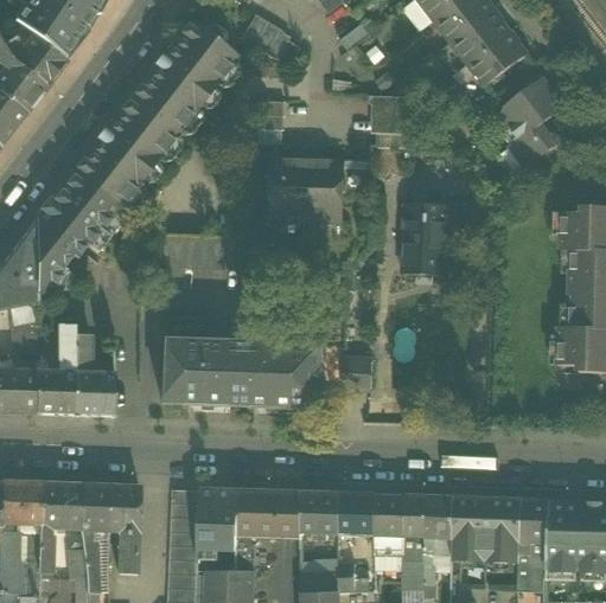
[(30,0),(26,6),(30,12),(80,44),(90,31),(88,25),(95,13),(101,13),(107,0),(30,0)]
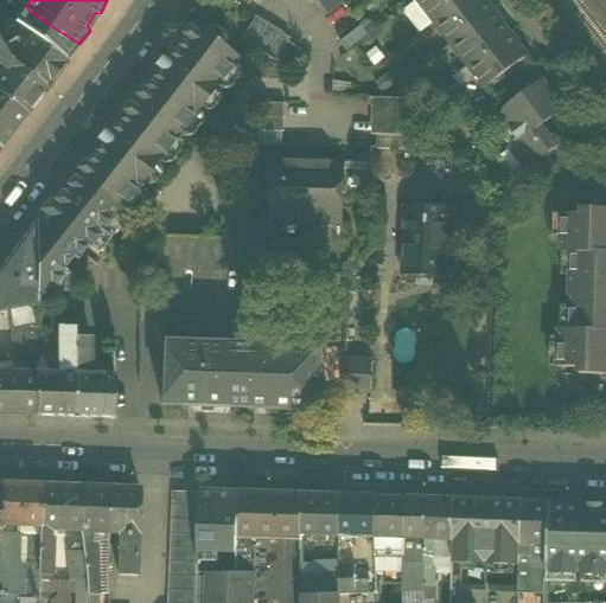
[(346,0),(323,0),(321,1),(330,13),(346,0)]
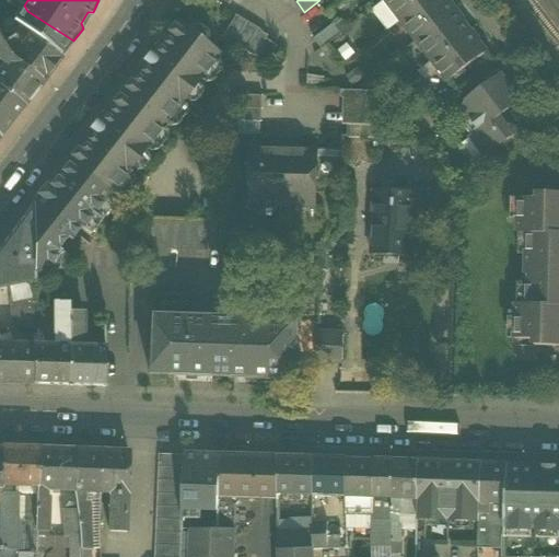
[(403,16),(389,0),(383,0),(373,8),(388,28),(404,18),(403,16)]
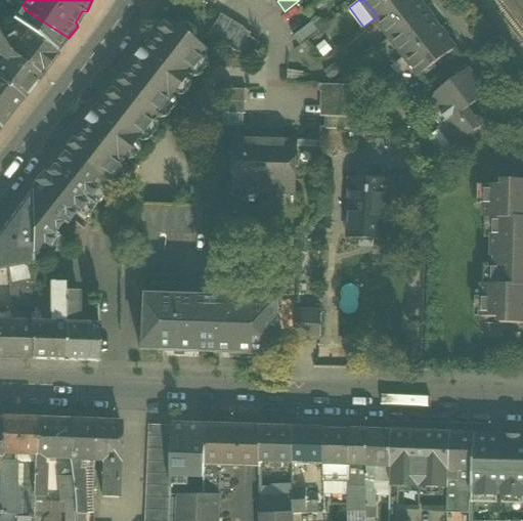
[(364,0),(377,15),(397,0),(364,0)]
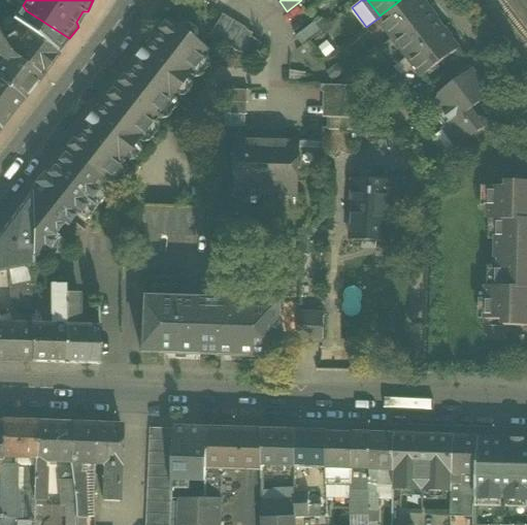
[(381,17),(395,35),(429,8),(422,0),(400,0),(380,15),(381,17)]
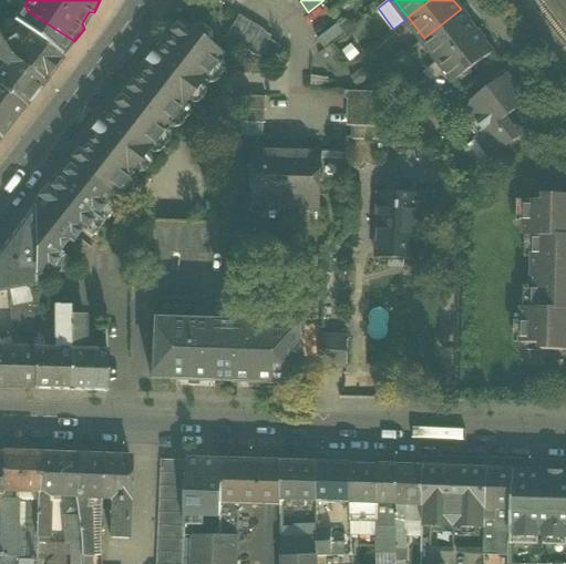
[(64,53),(74,41),(28,11),(24,6),(23,4),(14,18),(30,31),(32,29),(64,53)]
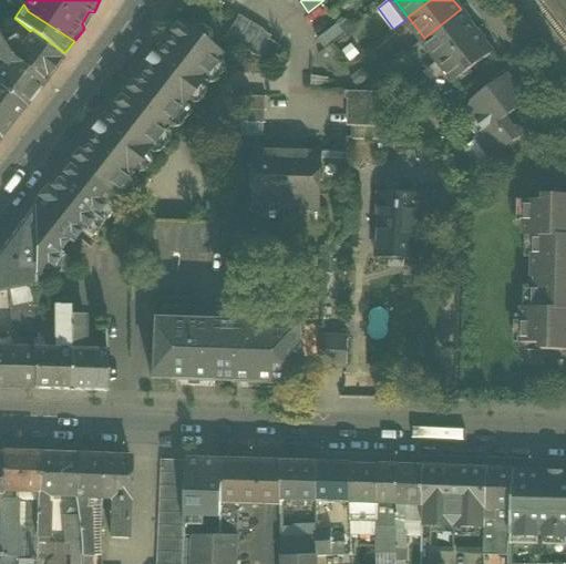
[(424,38),(440,59),(476,30),(461,9),(424,38)]
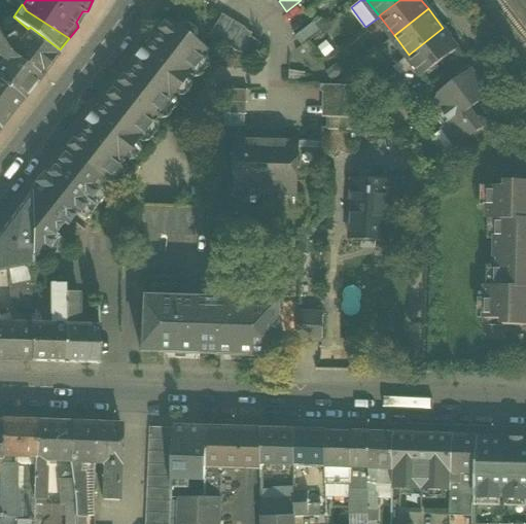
[(209,33),(241,51),(251,34),(253,31),(221,11),(209,33)]
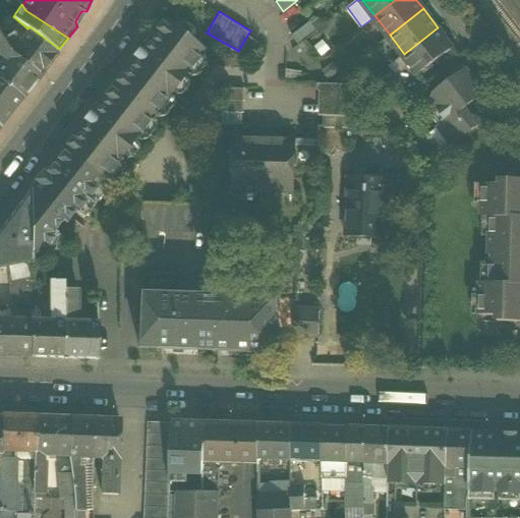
[(132,55),(112,82),(153,114),(205,48),(189,36),(192,33),(191,29),(183,21),(179,22),(176,25),(164,15),(139,47),(138,46),(131,55),(132,55)]
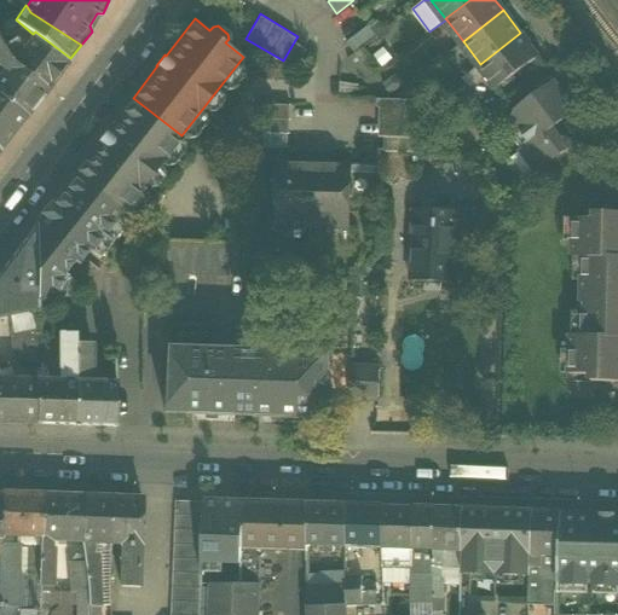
[(347,40),(356,51),(379,34),(369,23),(347,40)]
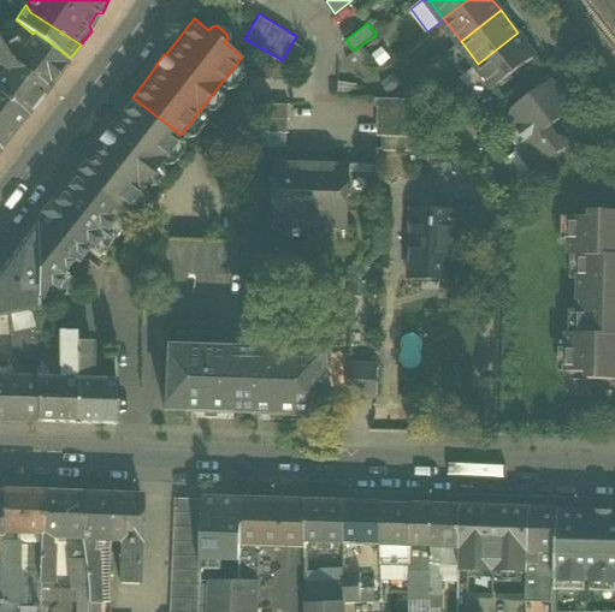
[(70,58),(35,31),(33,34),(25,45),(16,36),(3,46),(11,59),(47,87),(70,58)]
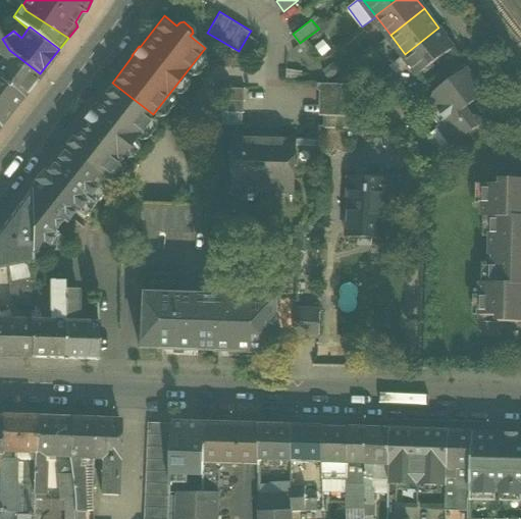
[(454,47),(438,28),(405,54),(411,62),(419,72),(454,47)]
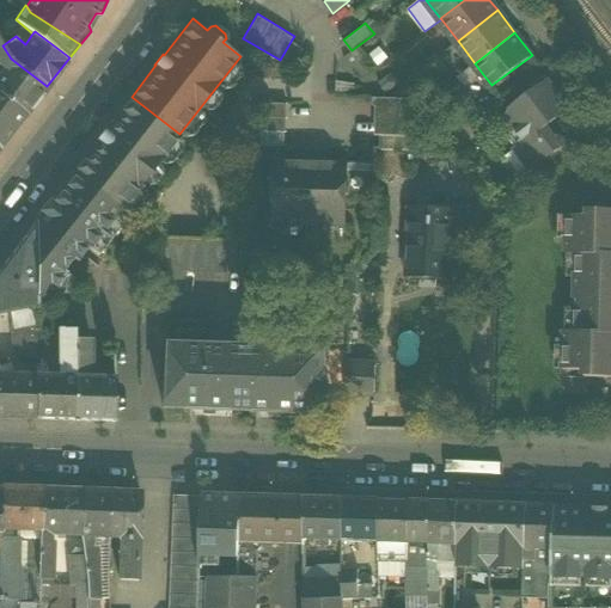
[(305,47),(292,40),(280,60),(277,63),(289,71),(305,47)]
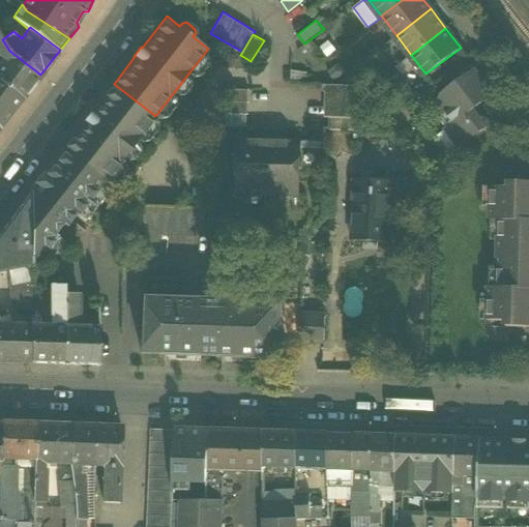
[(0,57),(2,59),(9,51),(2,39),(0,36),(0,57)]
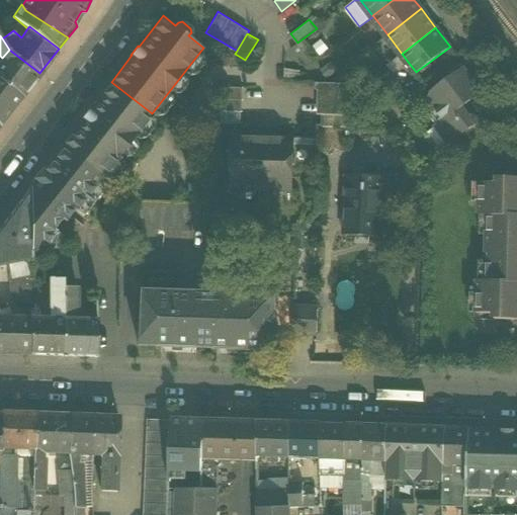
[(39,73),(9,50),(2,58),(0,61),(0,78),(22,96),(39,73)]
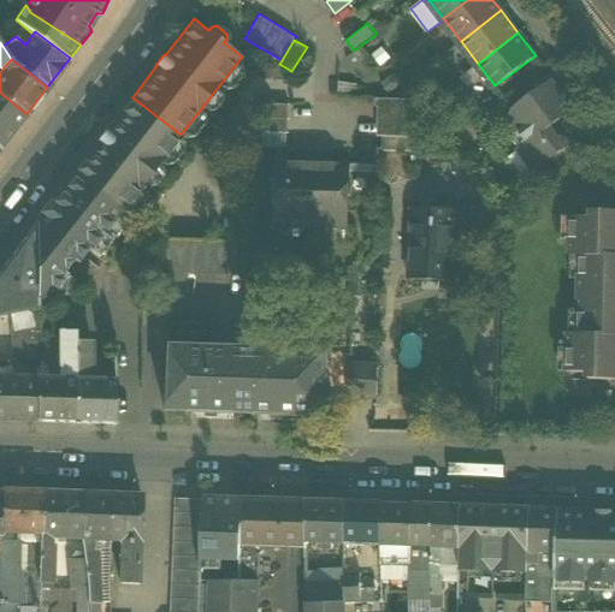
[(469,85),(485,73),(478,64),(462,76),(469,85)]
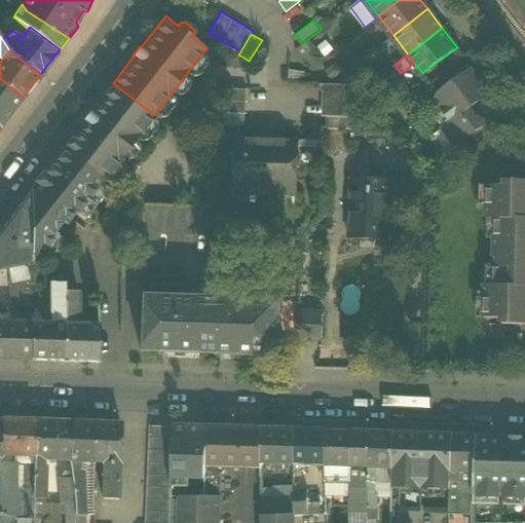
[(472,67),(448,84),(450,86),(440,94),(433,100),(441,110),(437,113),(446,123),(441,127),(455,147),(488,121),(475,104),(491,91),(472,67)]
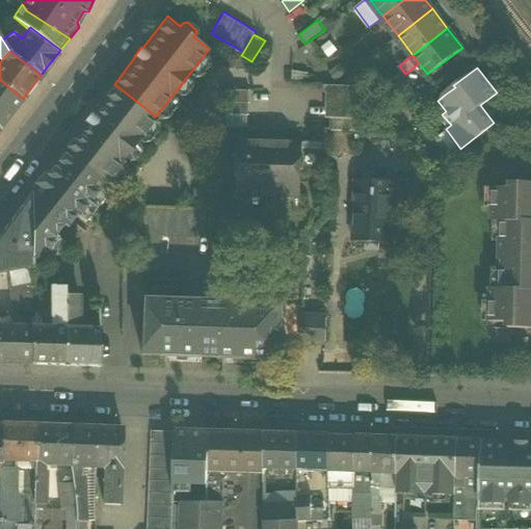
[(23,99),(0,80),(0,125),(1,127),(23,99)]
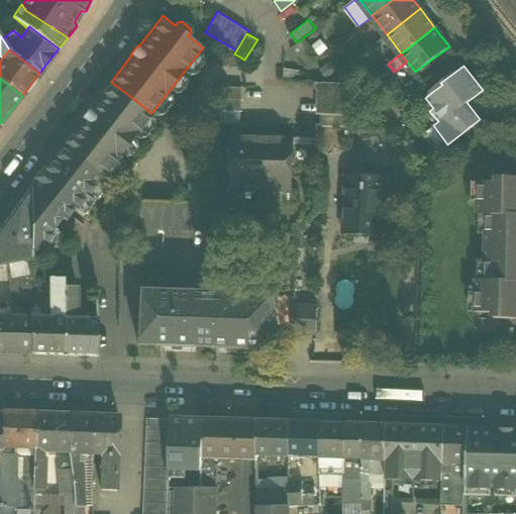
[(322,80),(321,101),(352,102),(352,81),(327,80),(322,80)]
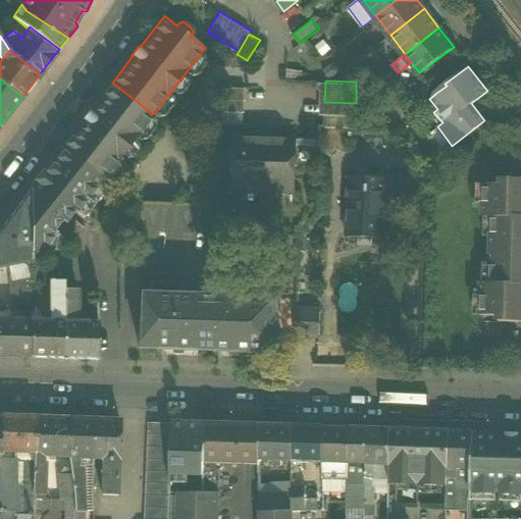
[(84,119),(62,146),(104,178),(153,114),(112,83),(91,110),(90,109),(83,118),(84,119)]
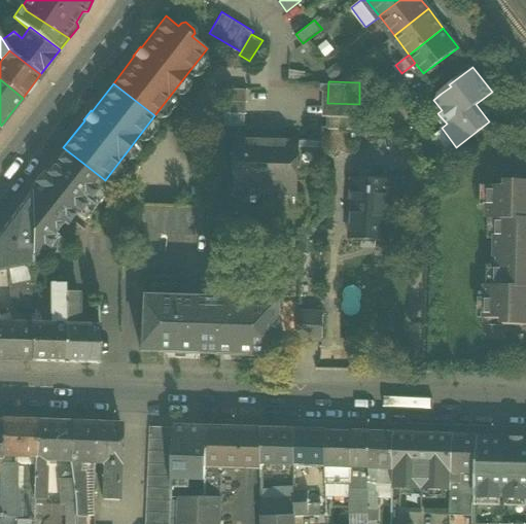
[(439,93),(441,94),(451,86),(449,84),(439,93)]
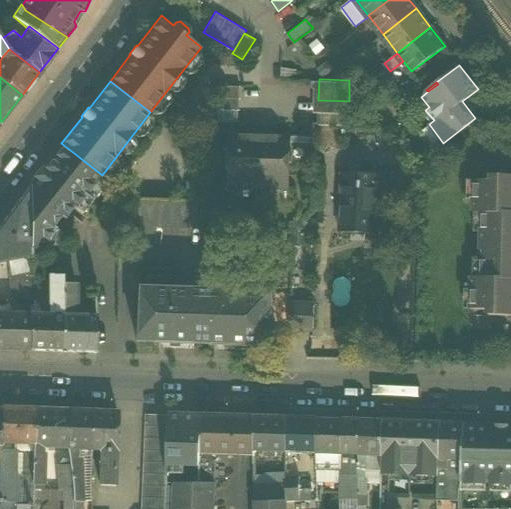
[(216,120),(240,121),(240,109),(241,85),(217,84),(216,108),(216,113),(216,120)]
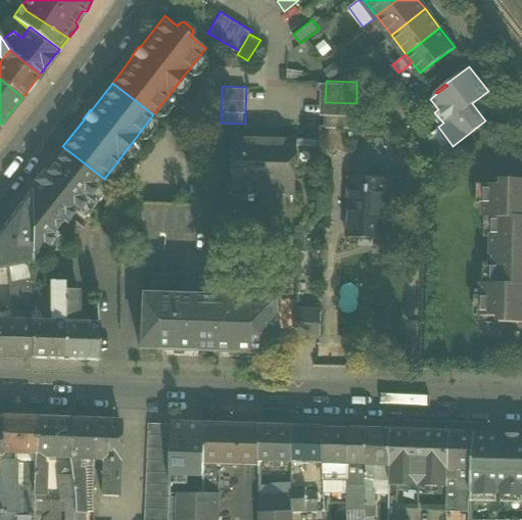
[(325,102),(325,114),(356,115),(357,103),(325,102)]
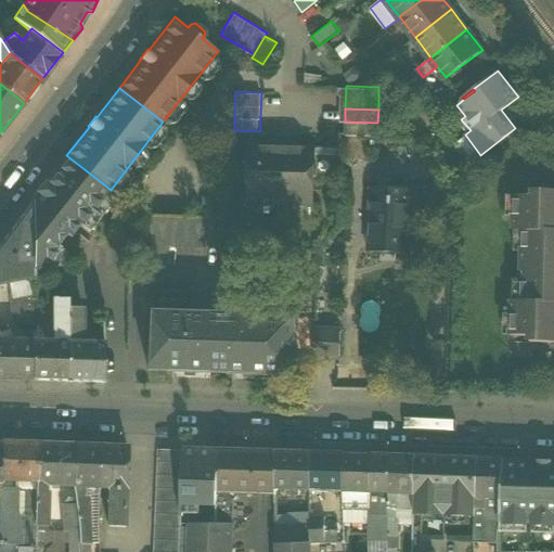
[(377,136),(377,123),(345,122),(345,135),(364,135),(377,136)]
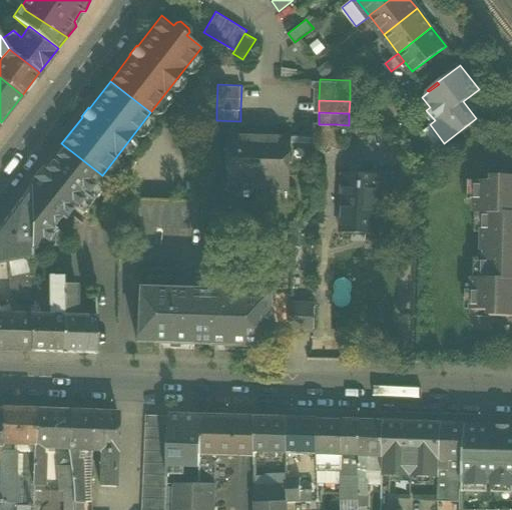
[(230,183),(259,184),(260,134),(231,133),(230,183)]
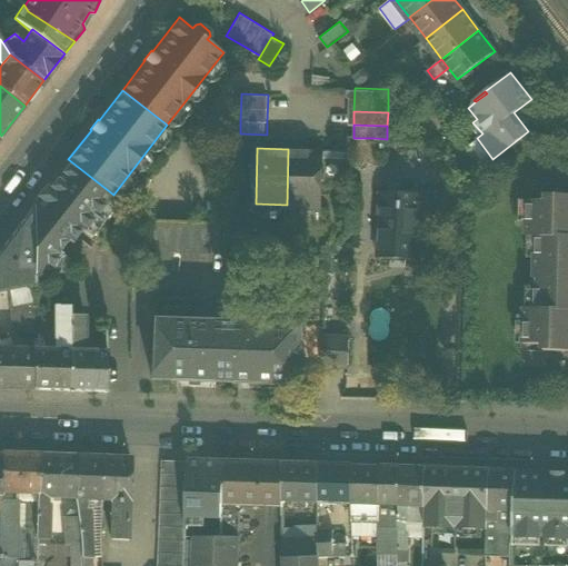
[(322,150),(288,149),(287,205),(321,206),(322,150)]
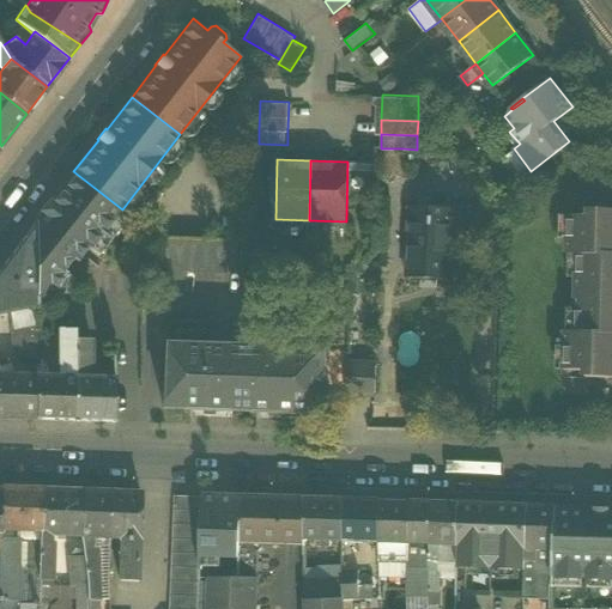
[(42,212),(36,219),(36,296),(49,294),(67,272),(64,269),(73,257),(77,260),(88,247),(91,249),(122,209),(73,171),(50,200),(42,212)]
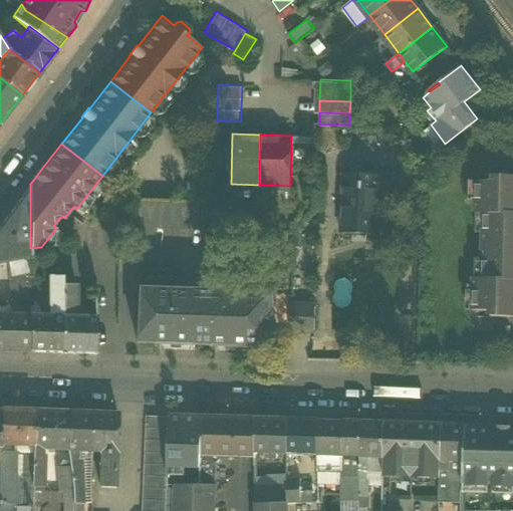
[(34,177),(35,178),(42,168),(41,167),(34,177)]
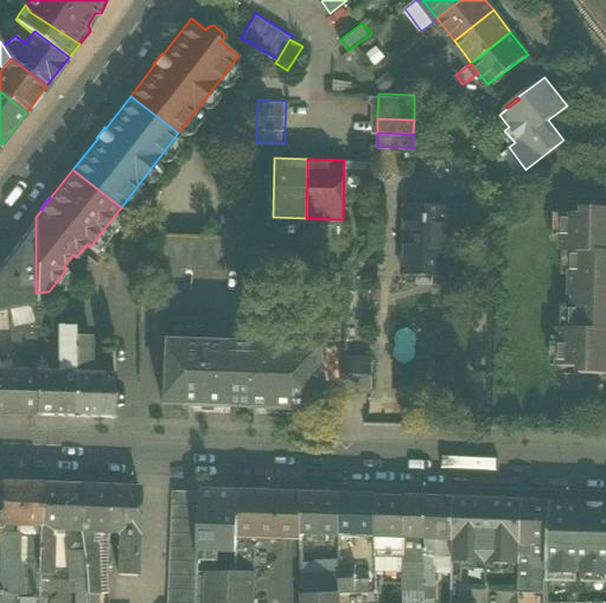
[(418,276),(433,277),(433,274),(448,275),(451,223),(463,224),(464,205),(452,205),(452,204),(407,201),(403,273),(419,274),(418,276)]
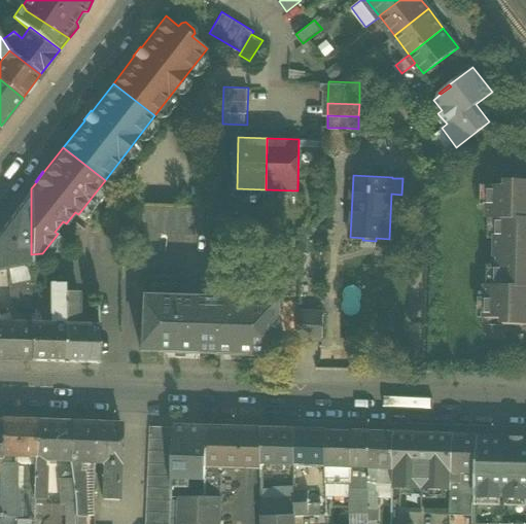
[(504,322),(525,322),(525,178),(507,178),(507,184),(488,183),(488,217),(496,217),(494,283),(486,283),(485,316),(504,317),(504,322)]
